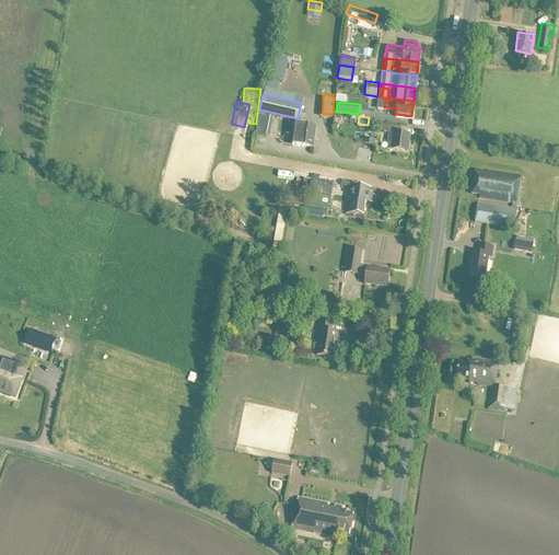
[(376,128),(384,129),(388,129),(386,146),(407,149),(410,133),(398,131),(399,125),(377,120),(376,128)]
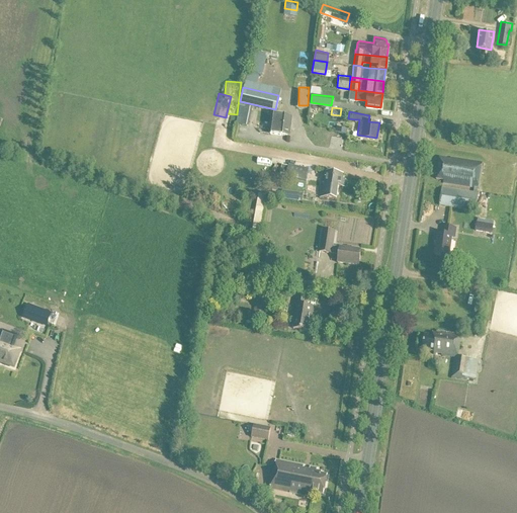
[(272,112),(271,116),(269,132),(275,133),(288,134),(291,115),(272,112)]
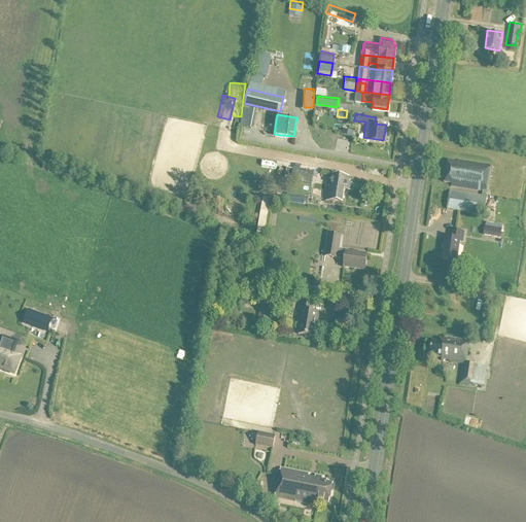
[(458,159),(446,157),(443,179),(450,180),(450,183),(482,188),(481,192),(485,192),(485,188),(486,188),(490,163),(458,158),(458,159)]
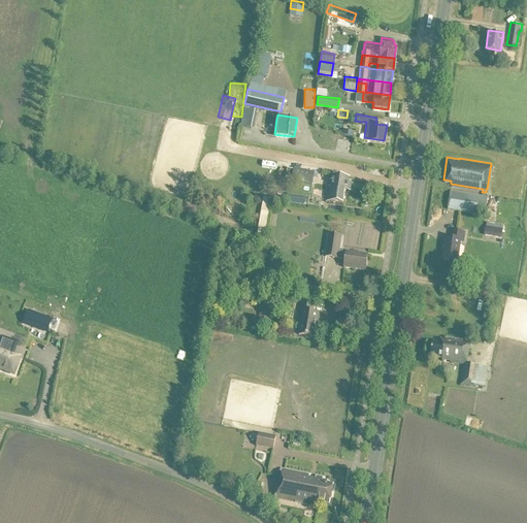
[(293,166),(291,177),(311,182),(314,170),(293,166)]
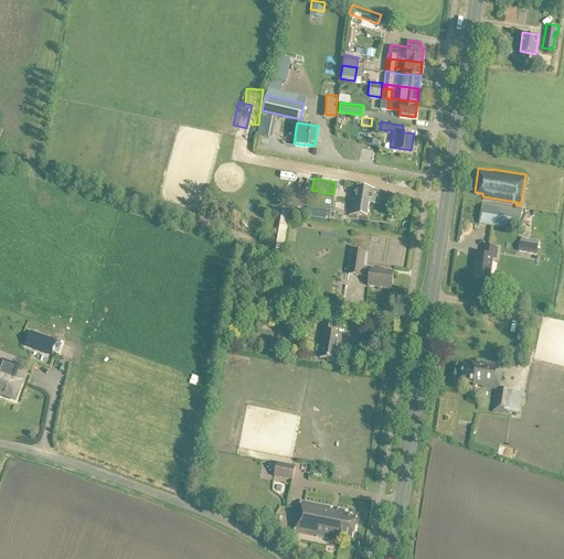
[(378,195),(373,194),(374,187),(355,185),(353,197),(351,196),(350,208),(352,208),(351,213),(366,215),(368,200),(376,201),(378,195)]
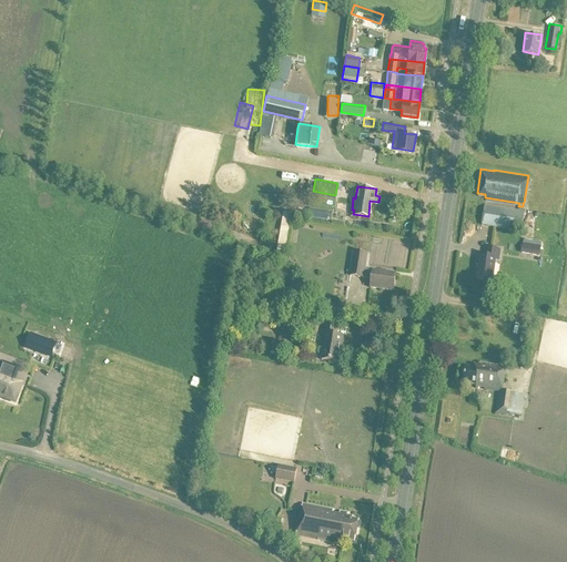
[(518,208),(483,203),(481,222),(519,228),(523,208),(522,208),(523,206),(518,206),(518,208)]
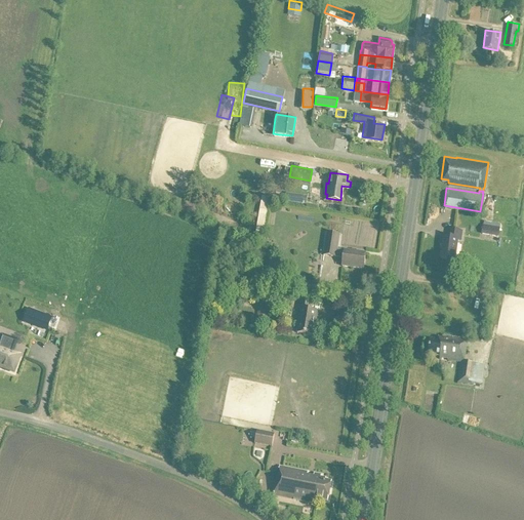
[(285,193),(285,199),(300,201),(301,195),(285,193)]
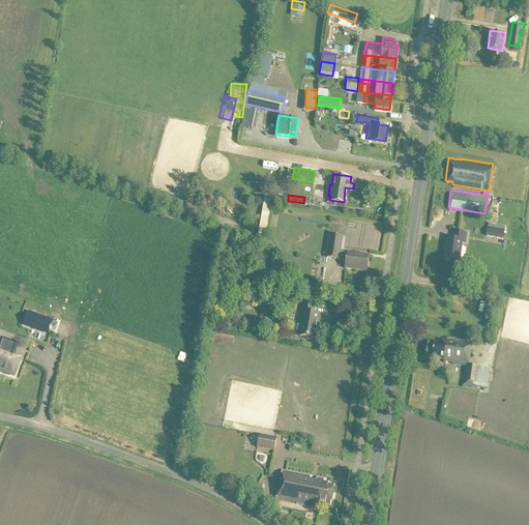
[(487,224),(485,233),(494,234),(495,226),(487,224)]
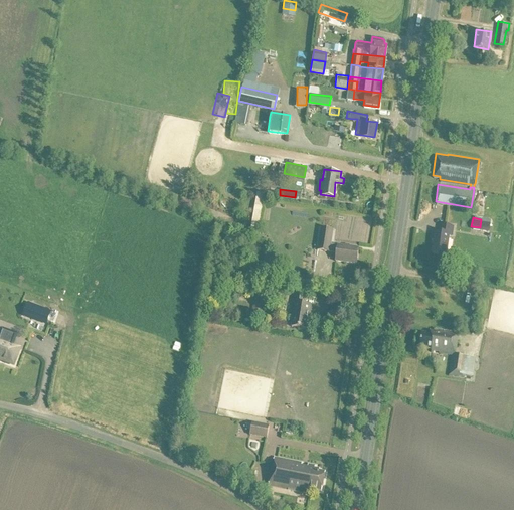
[(440,230),(435,230),(432,251),(446,253),(449,233),(451,233),(452,224),(441,222),(440,230)]
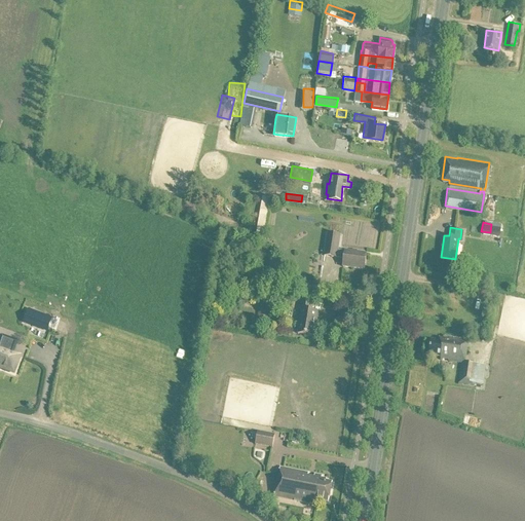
[(364,267),(366,251),(344,248),(344,249),(337,248),(339,232),(327,230),(324,253),(336,255),(343,256),(342,264),(364,267)]
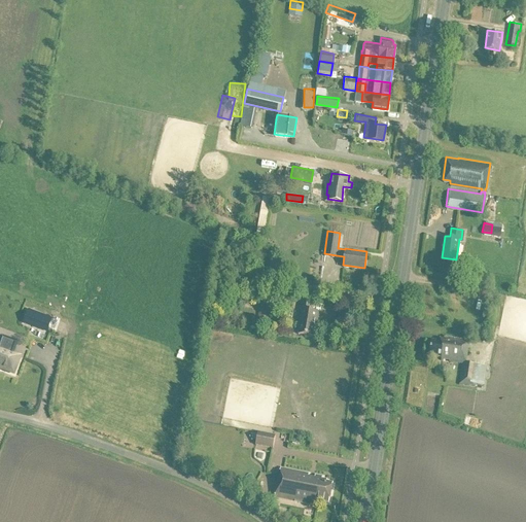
[(275,271),(274,280),(282,281),(284,272),(275,271)]
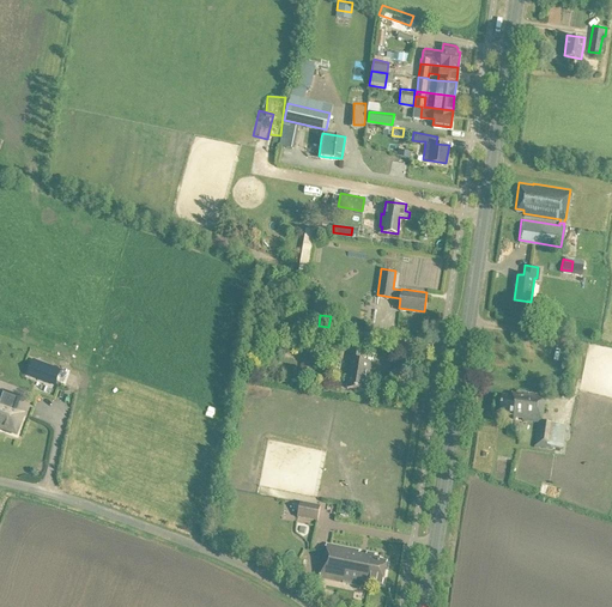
[(362,359),(363,350),(350,348),(349,357),(351,358),(346,386),(364,388),(368,370),(369,370),(370,360),(362,359)]
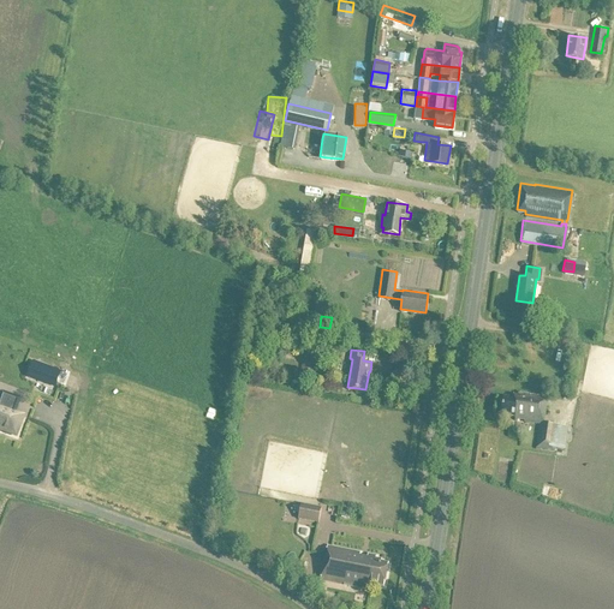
[(299,371),(315,374),(317,358),(307,357),(305,360),(302,360),(299,371)]
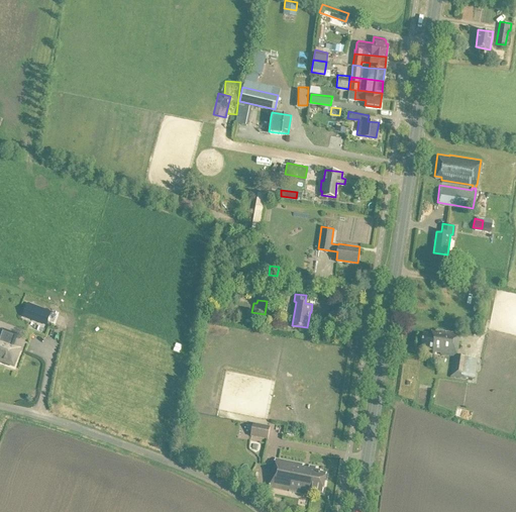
[(16,332),(1,327),(1,328),(4,329),(0,340),(0,357),(13,363),(18,346),(11,344),(16,332)]
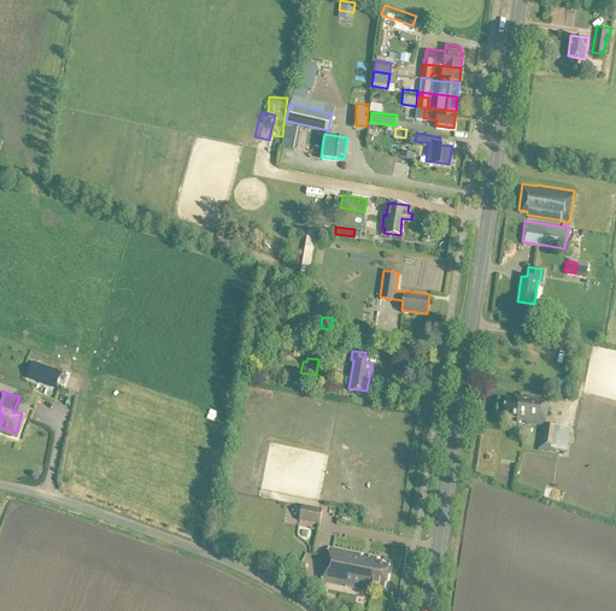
[(505,395),(502,415),(516,416),(516,419),(517,419),(517,417),(526,418),(524,421),(540,423),(537,447),(555,450),(558,424),(544,422),(547,395),(523,392),(523,394),(515,393),(515,397),(505,395)]
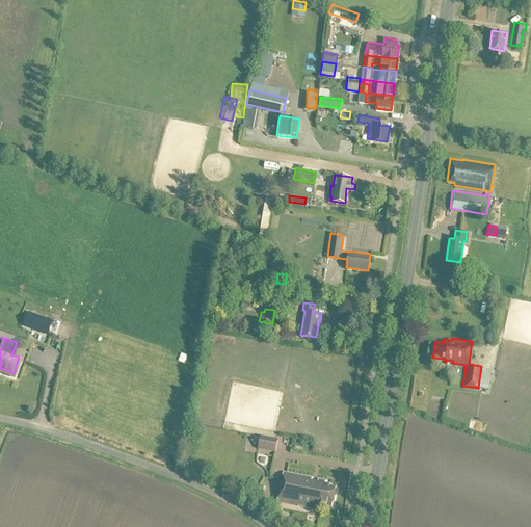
[(472,398),(472,390),(454,389),(453,396),(472,398)]
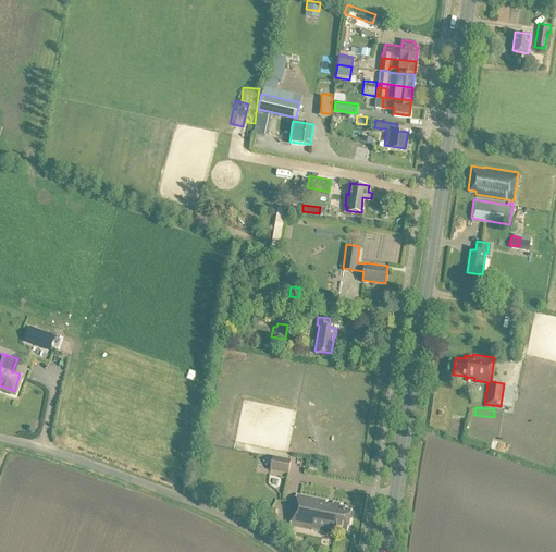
[(272,454),(269,468),(287,471),(291,457),(272,454)]
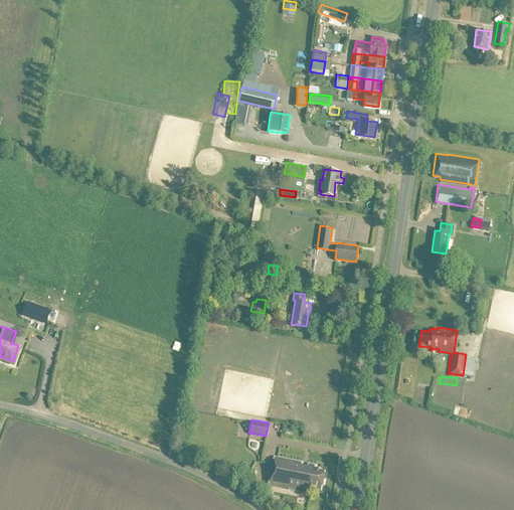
[(321,489),(325,470),(319,469),(319,467),(314,466),(314,463),(274,456),(269,484),(310,492),(311,487),(321,489)]
